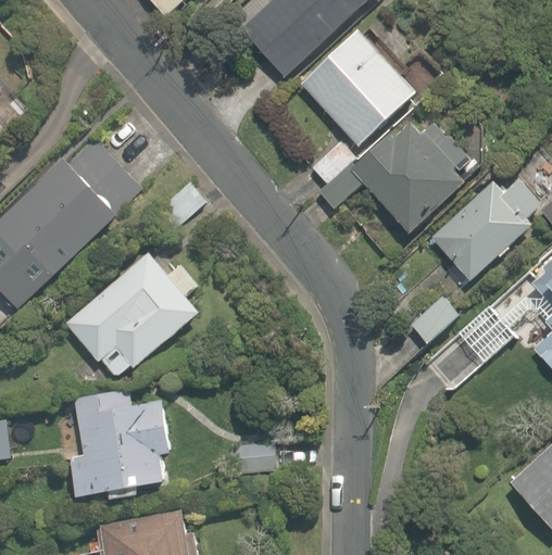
[(149,0),(162,16),(182,0),(149,0)]
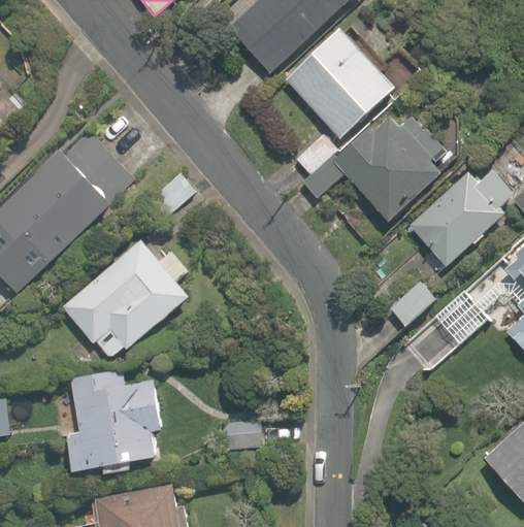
[(264,0),(235,22),(272,72),(370,0),(264,0)]
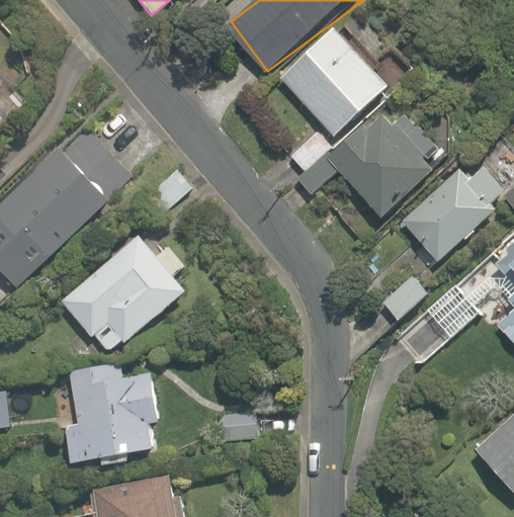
[(304,171),(348,136),(344,131),(395,84),(344,28),(283,84),(322,126),(289,153),(304,171)]
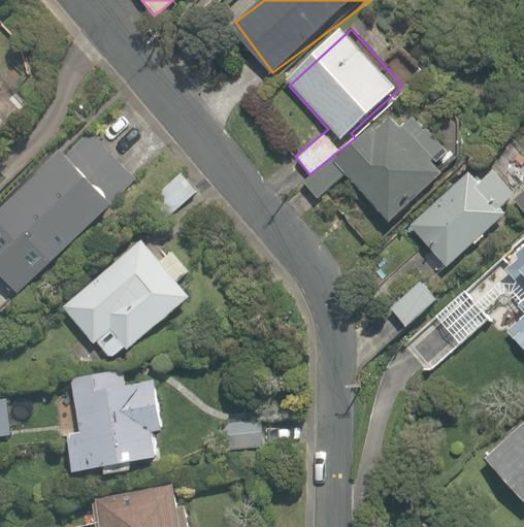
[(355,138),(309,174),(301,182),(318,199),(325,193),(348,174),(395,225),(446,176),(439,169),(458,152),(429,121),(414,135),(392,112),(359,143),(355,138)]
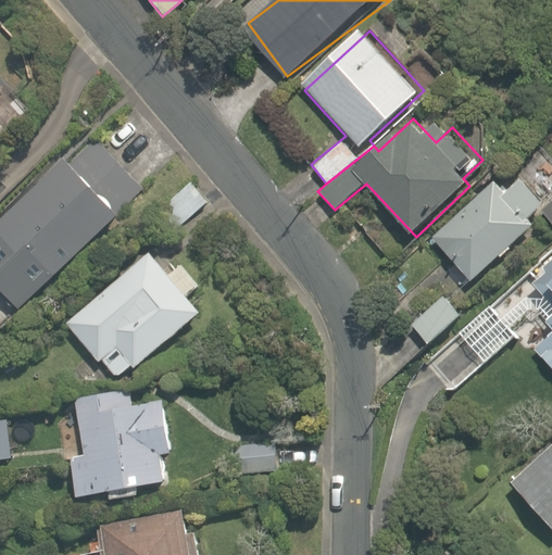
[(14,264),(38,290),(117,216),(113,211),(139,186),(92,135),(65,160),(64,158),(0,216),(0,251),(1,252),(0,253),(0,263),(7,270),(14,264)]
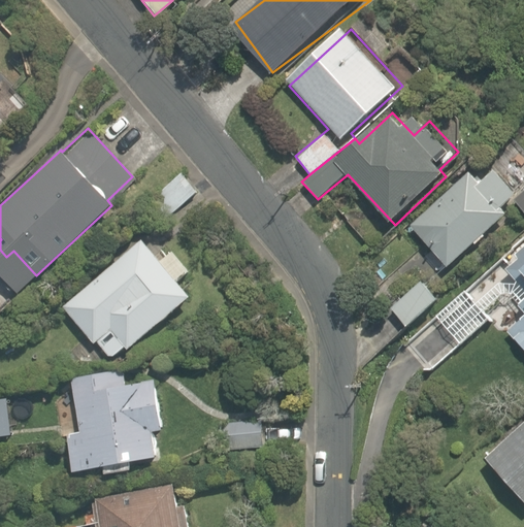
[(146,197),(162,216),(193,191),(177,172),(146,197)]
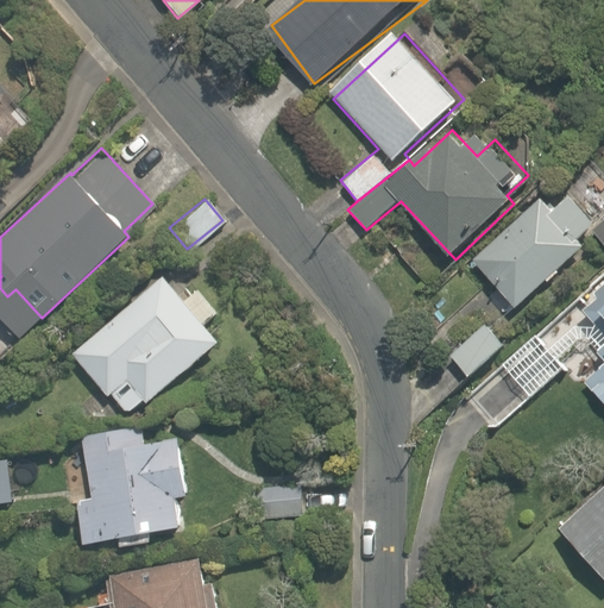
[(541,200),(473,264),(521,314),(603,236),(571,202),(557,217),(541,200)]
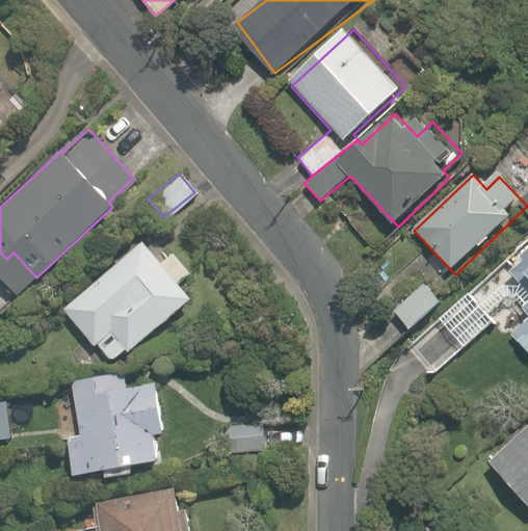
[(95,343),(108,359),(113,357),(125,348),(127,350),(189,298),(177,283),(187,274),(170,254),(160,263),(142,241),(62,309),(93,345),(95,343)]
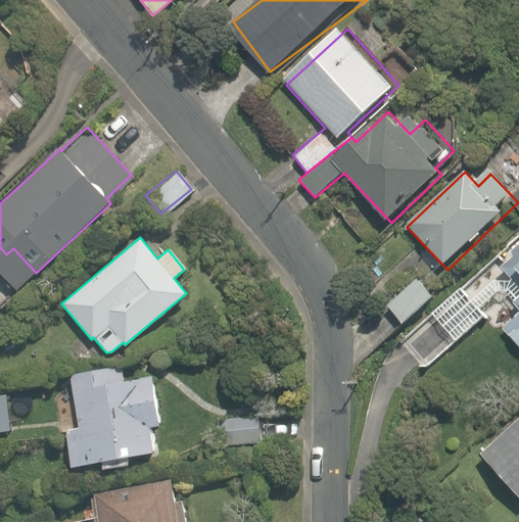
[(518,254),(504,267),(515,282),(518,279),(518,295),(513,301),(518,309),(518,314),(501,328),(518,350),(518,254)]
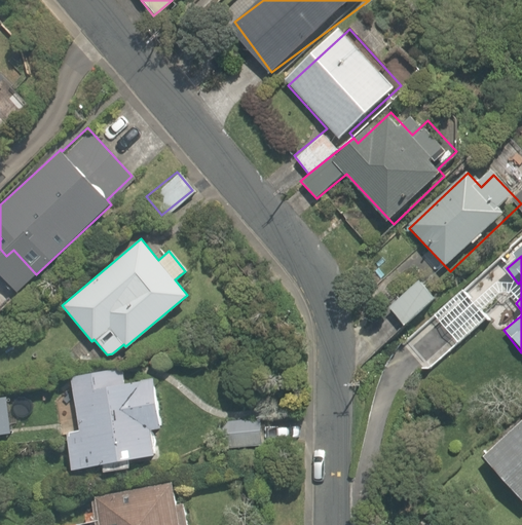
[(0,285),(11,298),(22,289),(24,293),(38,279),(23,262),(0,283),(0,285)]
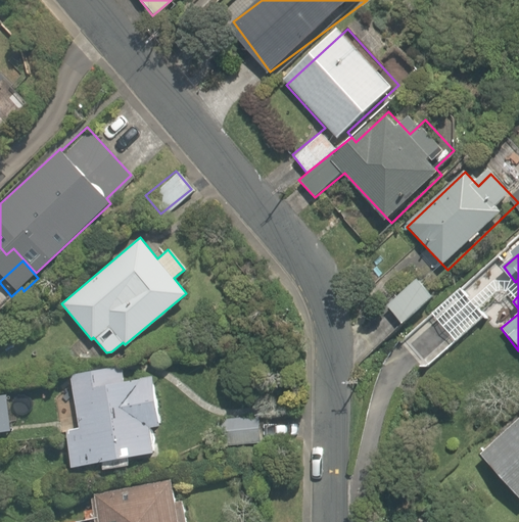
[(103,461),(104,469),(129,465),(127,457),(154,453),(150,427),(160,425),(152,375),(123,380),(121,365),(68,374),(68,375),(78,427),(64,430),(72,467),(103,461)]
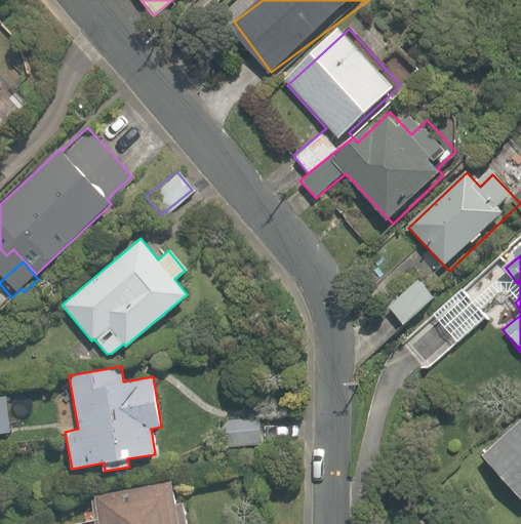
[(0,433),(9,432),(4,395),(0,396),(0,433)]
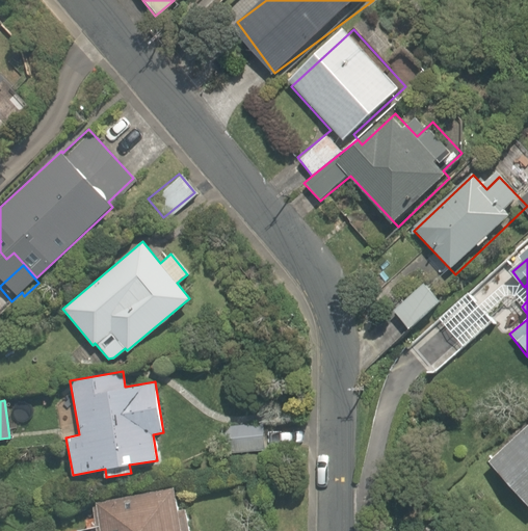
[(220,426),(222,451),(262,448),(260,423),(220,426)]
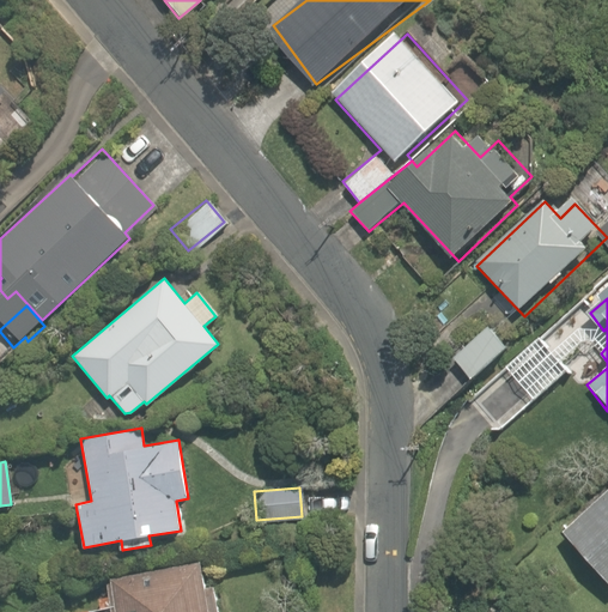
[(607,500),(570,537),(607,576),(607,500)]
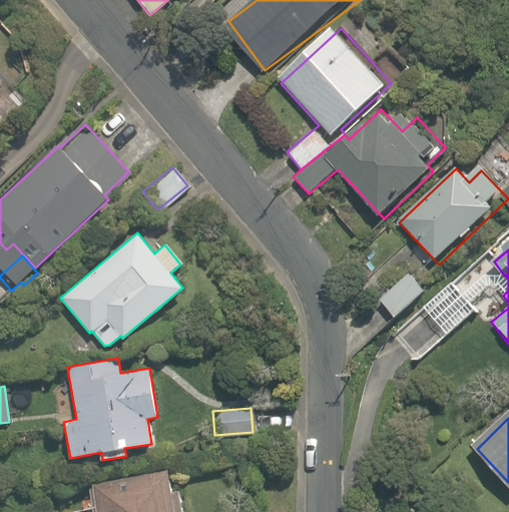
[(180,511),(177,491),(170,492),(166,470),(91,484),(92,487),(88,488),(90,498),(81,500),(83,510),(91,508),(92,511),(180,511)]
